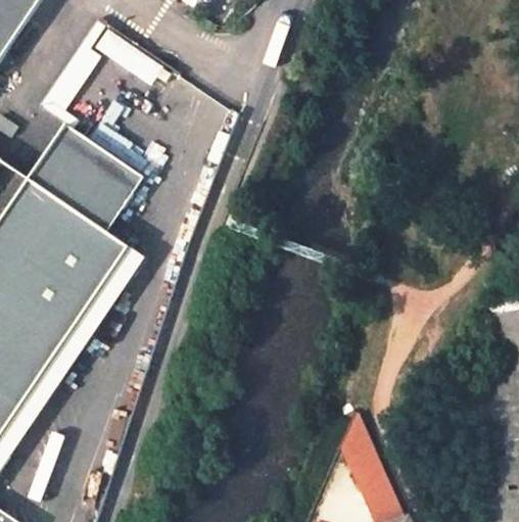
[(0,521),(12,521),(0,513),(0,467),(144,257),(130,247),(107,233),(144,177),(65,125),(0,222),(0,57),(39,0),(0,0),(0,521)]
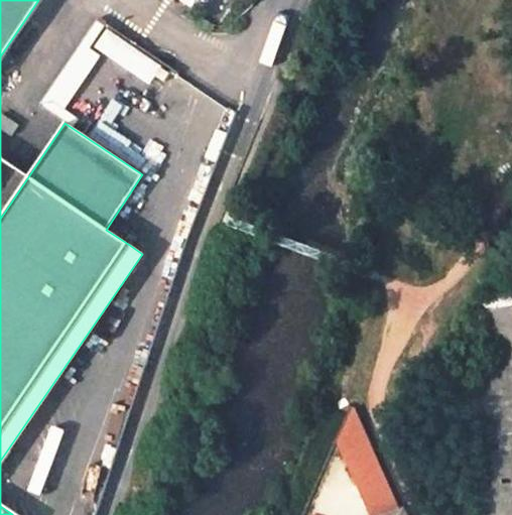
[(180,0),(193,8),(198,0),(180,0)]
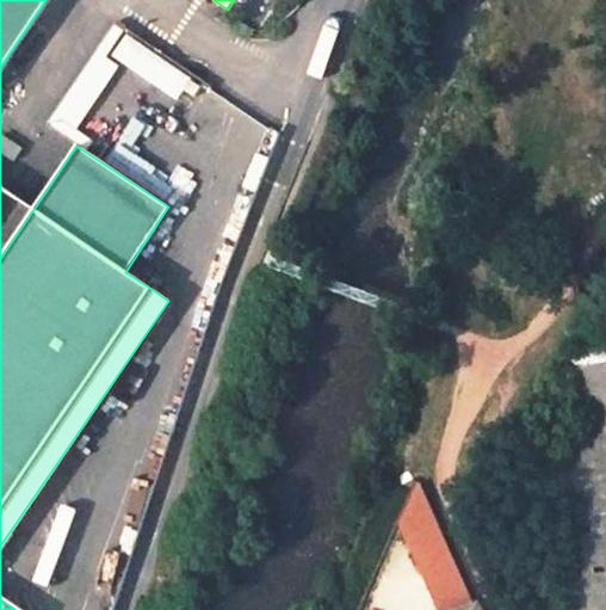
[(68,140),(119,62),(174,99),(190,75),(112,24),(45,124),(68,140)]
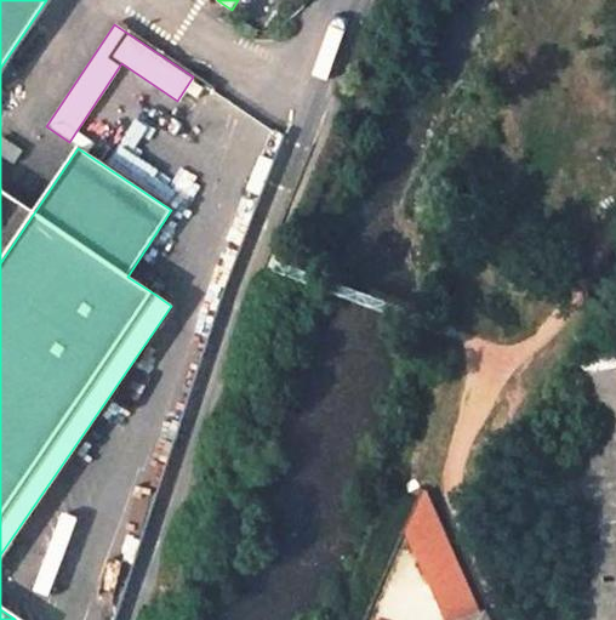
[(0,155),(11,163),(20,149),(0,137),(0,155)]
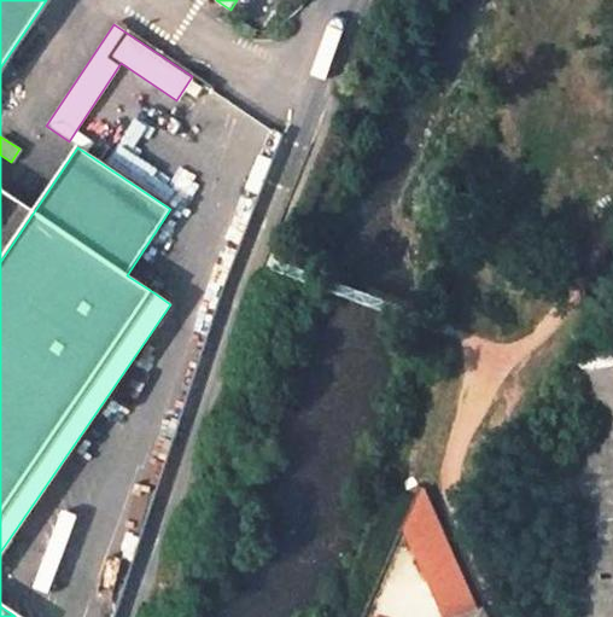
[(612,616),(612,367),(572,370),(576,443),(546,444),(554,616),(612,616)]
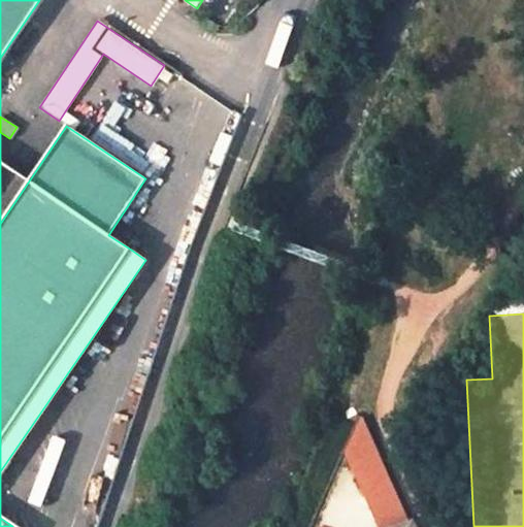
[(404,526),(391,496),(355,426),(345,450),(350,462),(349,465),(377,526),(404,526)]
